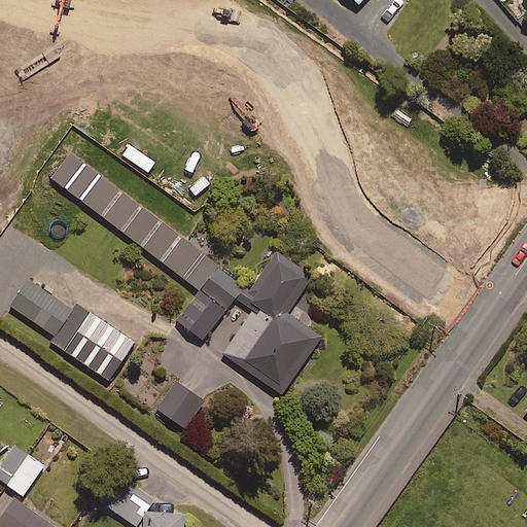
[(248,287),(70,150),(51,175),(199,288),(176,317),(202,338),(235,294),(253,309),(220,352),(278,391),(321,336),(286,309),(312,276),(278,249),(248,287)]
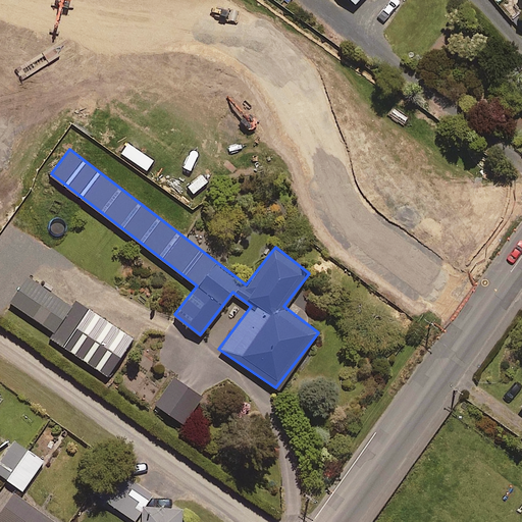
[(71,305),(27,275),(9,301),(55,331),(51,336),(106,373),(132,335),(75,298),(71,305)]
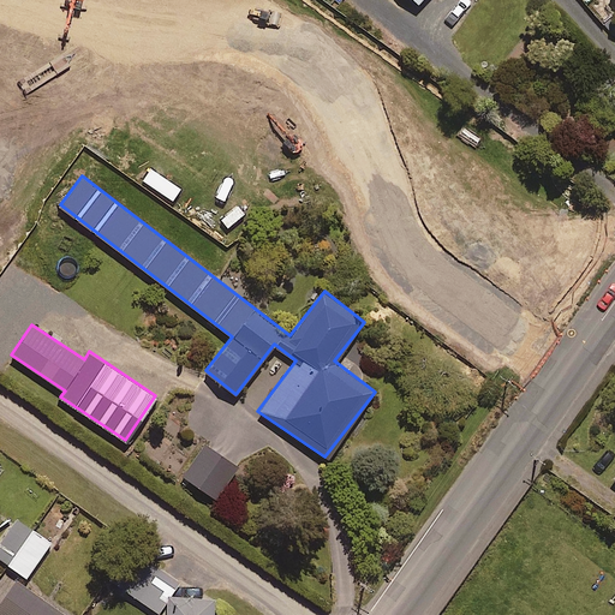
[(238,464),(204,442),(183,475),(216,496),(238,464)]
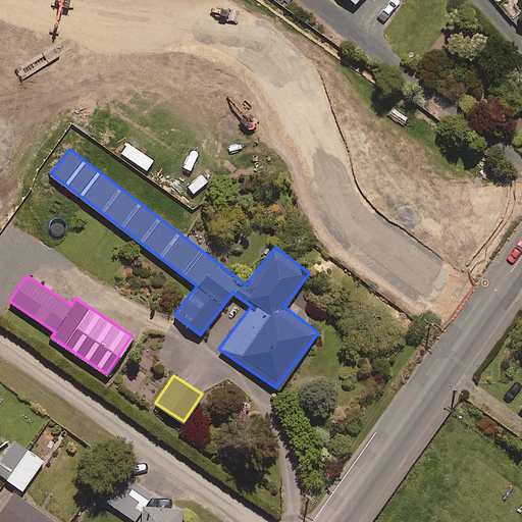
[(0,472),(7,477),(28,449),(13,439),(0,458),(0,472)]
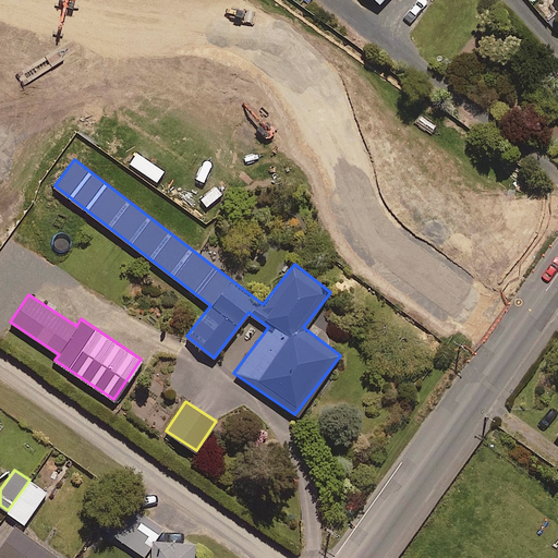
[(29,480),(8,510),(23,522),(45,492),(29,480)]
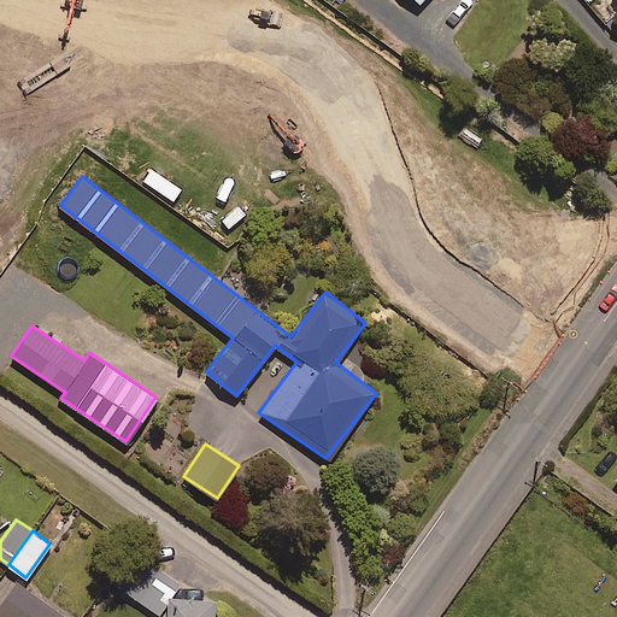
[(131,547),(110,579),(158,612),(180,582),(131,547)]
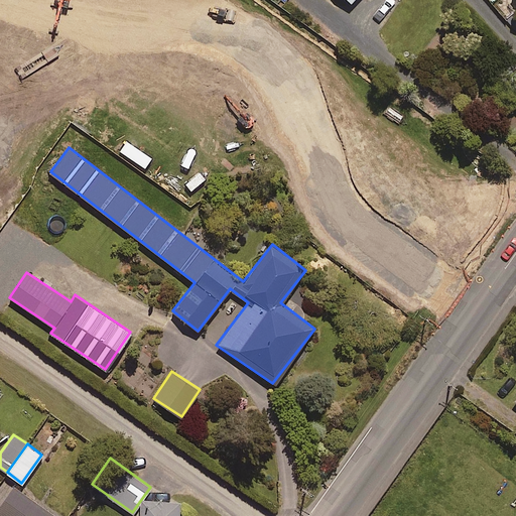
[(55,515),(13,485),(0,503),(0,513),(3,515),(55,515)]
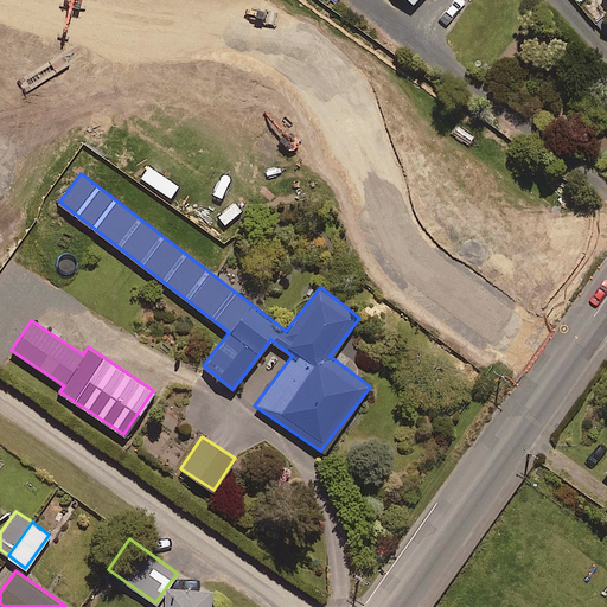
[(200,589),(200,581),(181,580),(181,588),(167,587),(164,606),(210,606),(212,590),(200,589)]
